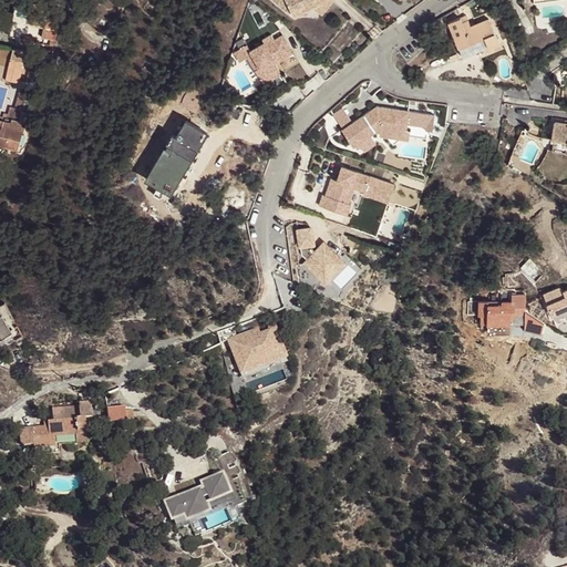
[(275,0),(288,10),(291,9),(294,16),(313,6),(321,2),(320,0),(275,0)]
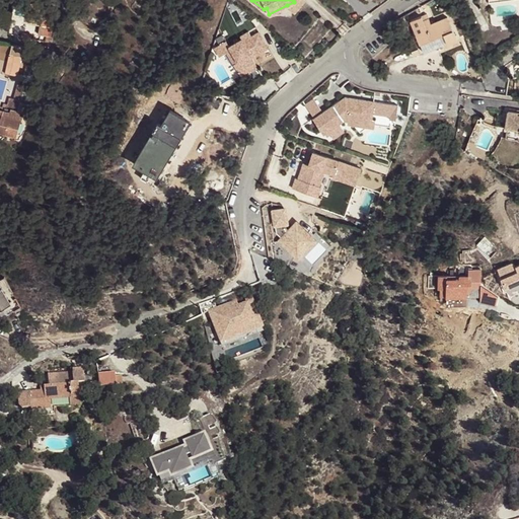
[(293,0),(294,2),(287,5),(295,12),(304,0),(293,0)]
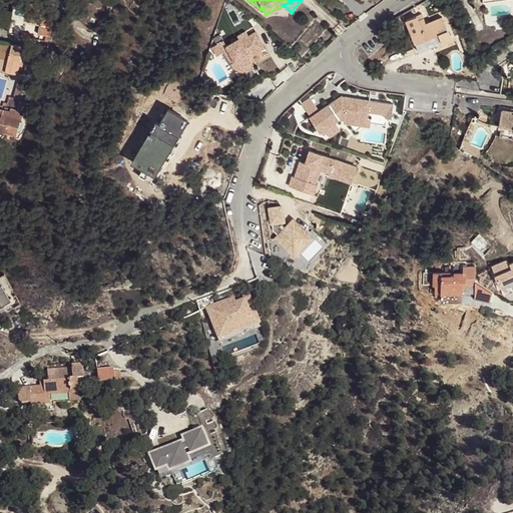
[(13,12),(10,24),(22,28),(24,15),(13,12)]
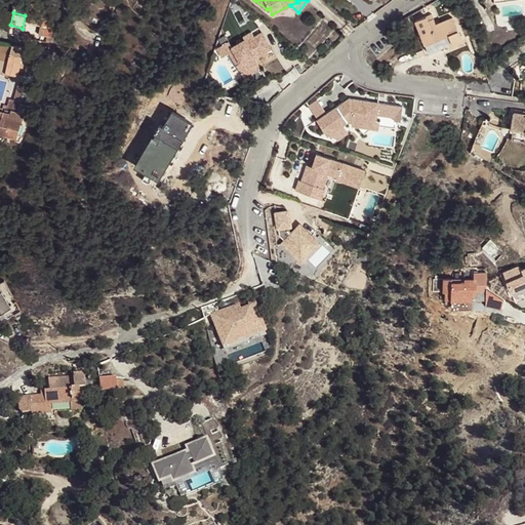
[(415,22),(429,53),(461,39),(452,16),(436,24),(432,14),(415,22)]
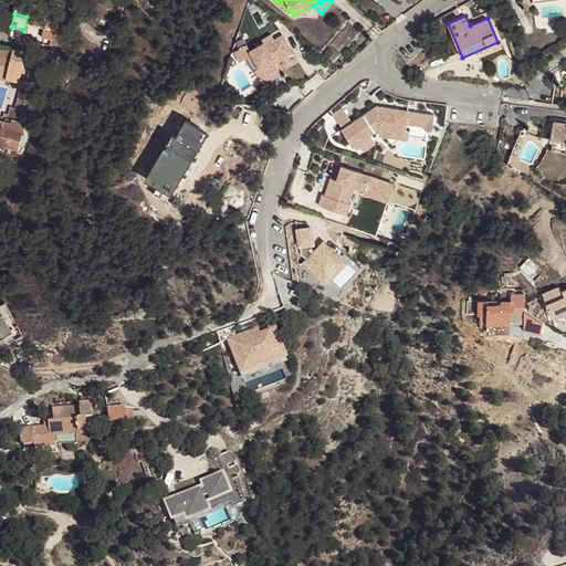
[(24,31),(22,39),(34,42),(37,33),(24,31)]
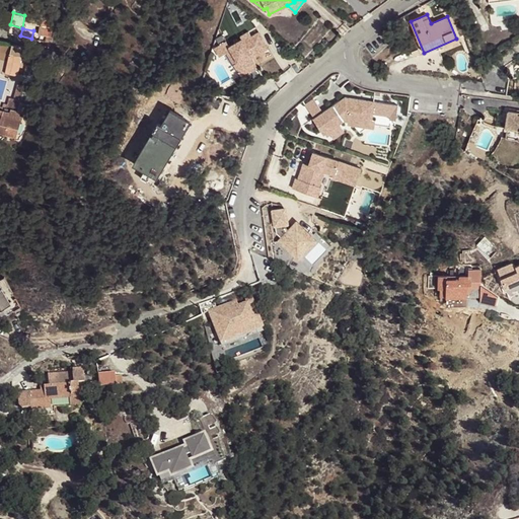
[(268,49),(260,31),(243,41),(242,39),(229,46),(229,47),(237,62),(234,64),(240,76),(257,67),(252,57),(250,55),(254,52),(256,55),(268,49)]
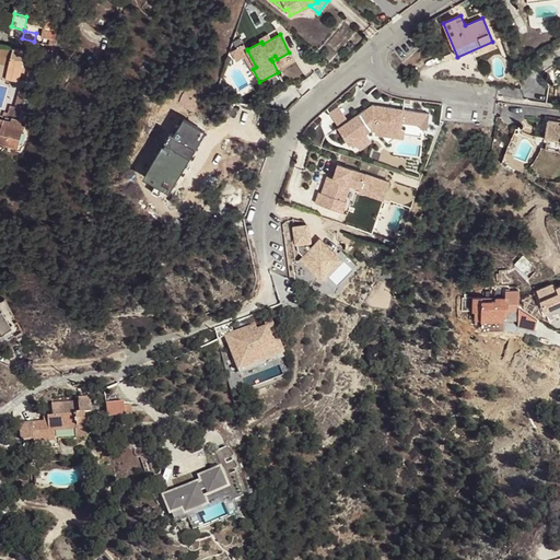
[(247,49),(244,44),(232,50),(236,57),(247,50),(247,49)]
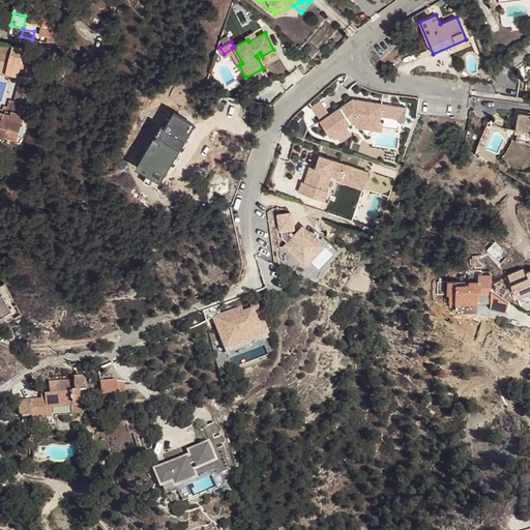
[(34,51),(13,45),(9,63),(0,60),(0,72),(6,75),(7,72),(18,76),(20,68),(20,69),(22,62),(30,64),(34,51)]
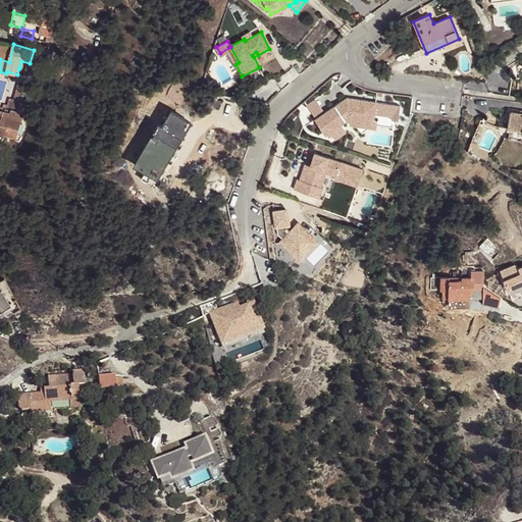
[(57,69),(66,73),(74,60),(62,57),(57,69)]
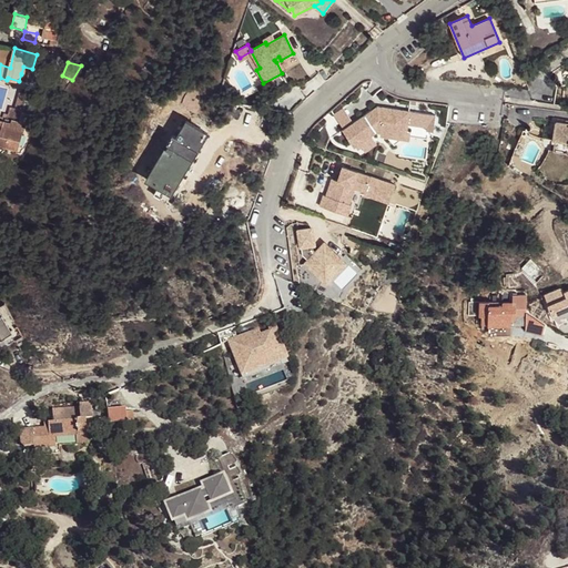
[(346,107),(335,113),(343,124),(353,118),(346,107)]
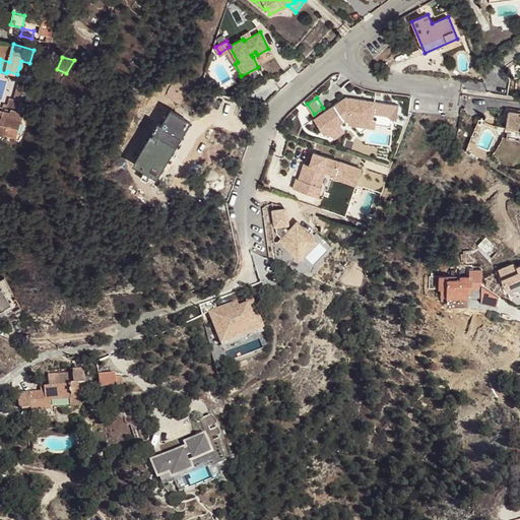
[(375,102),(345,98),(338,103),(339,105),(336,107),(335,105),(314,119),(324,134),(345,120),(348,120),(348,116),(373,120),(375,102)]
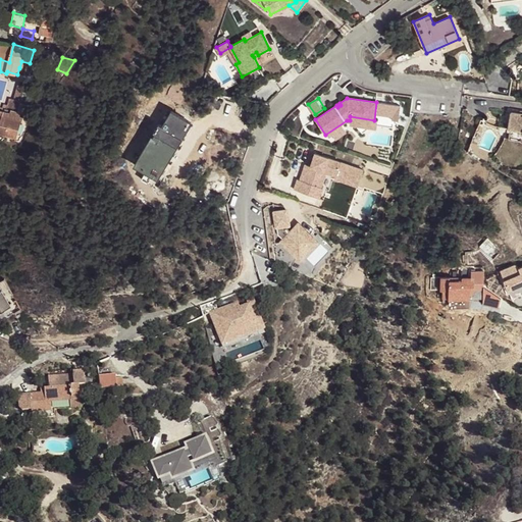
[(23,113),(10,110),(9,112),(0,109),(0,132),(17,137),(23,113)]
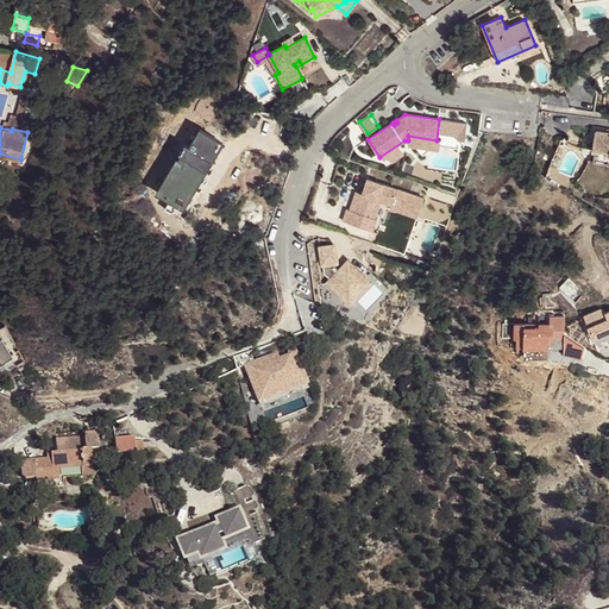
[(607,133),(597,132),(594,150),(608,151),(608,129),(607,129),(607,133)]
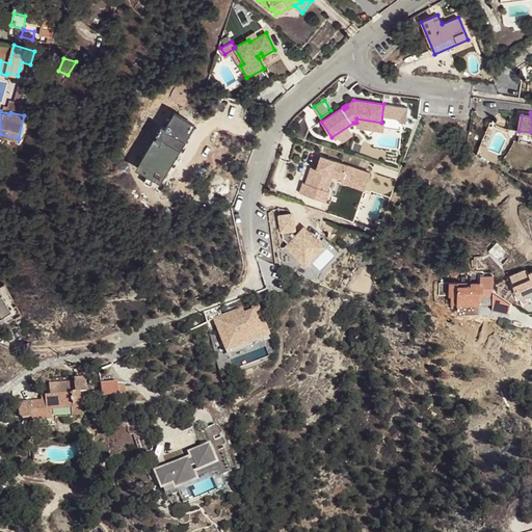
[(176,147),(170,142),(175,135),(181,138),(190,122),(175,113),(165,128),(165,129),(162,127),(157,135),(160,137),(152,151),(149,149),(141,160),(153,166),(159,170),(164,174),(170,162),(167,160),(176,147)]
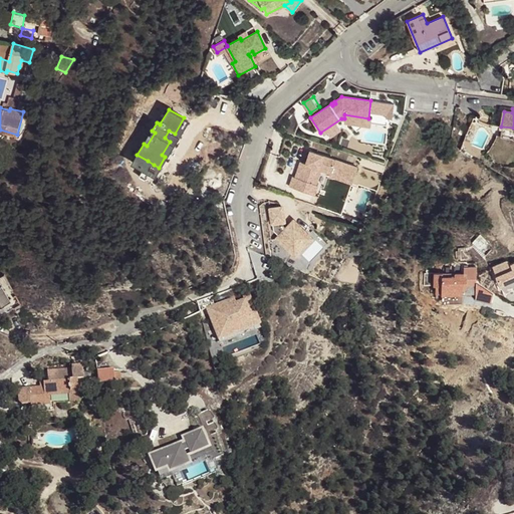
[(344,114),(344,118),(343,122),(370,126),(371,118),(368,118),(344,114)]
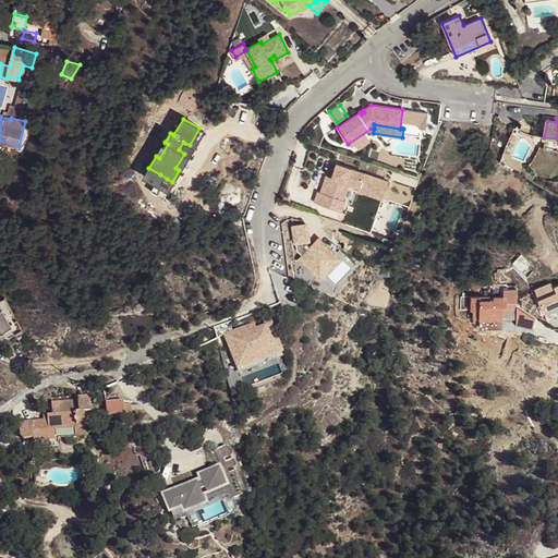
[(194,148),(204,131),(199,128),(190,145),(194,148)]
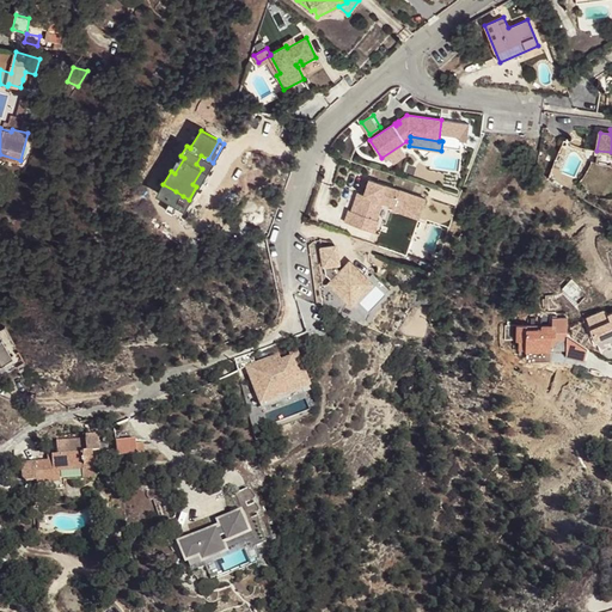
[(426,200),(369,179),(363,195),(362,195),(356,213),(350,210),(348,210),(344,221),(378,233),(383,222),(385,224),(391,208),(420,219),(426,200)]
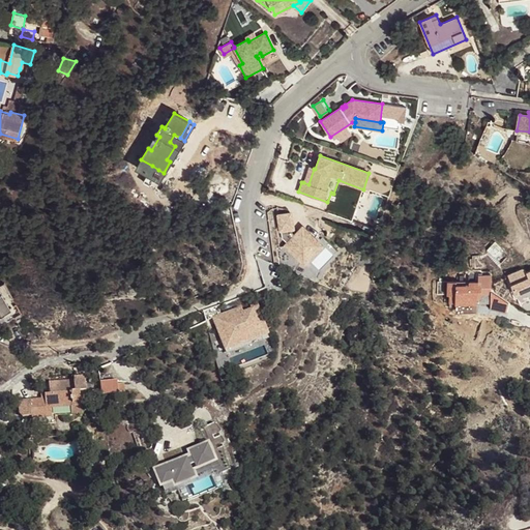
[(149,185),(158,170),(152,166),(143,181),(149,185)]
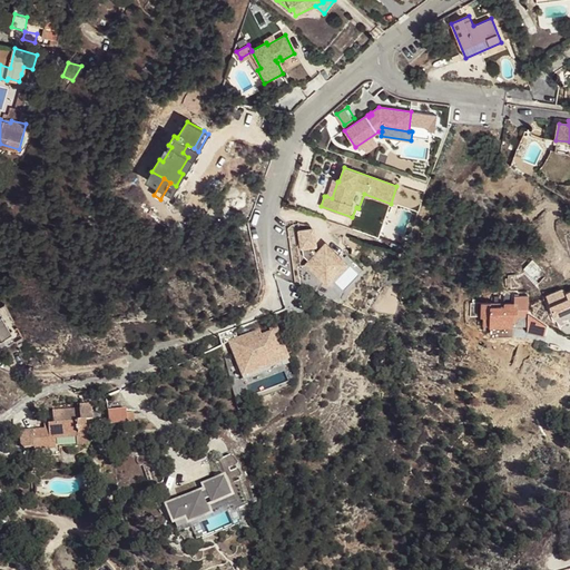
[(332,198),(337,182),(333,179),(326,196),(332,198)]
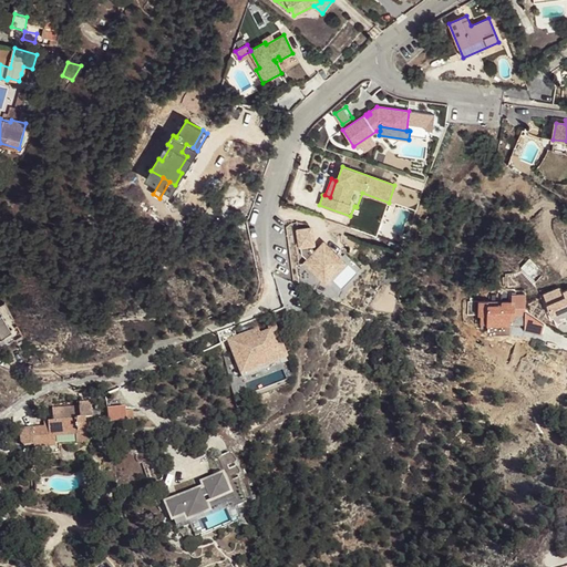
[(347,261),(323,240),(315,250),(312,249),(311,245),(316,245),(312,226),(298,228),(301,255),(307,259),(303,263),(326,284),(347,261)]
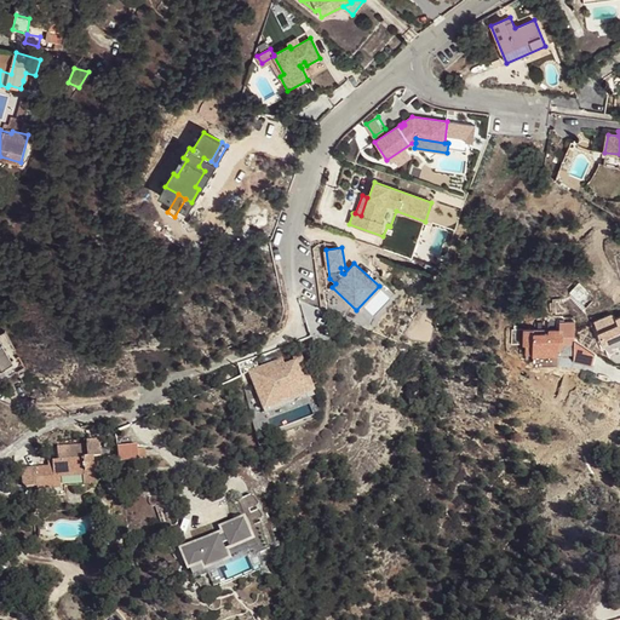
[(619,322),(618,323),(614,313),(595,321),(604,344),(619,336),(619,322)]
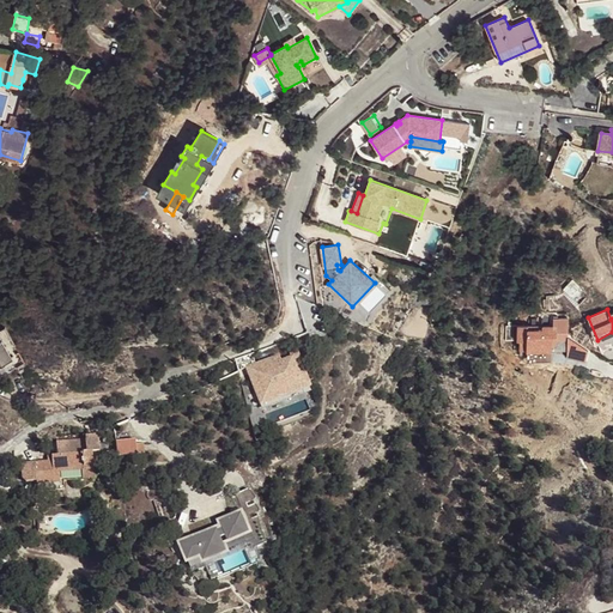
[(569,334),(569,319),(553,317),(553,326),(517,325),(517,340),(520,340),(520,350),(552,350),(552,345),(556,345),(556,340),(569,340),(569,334)]
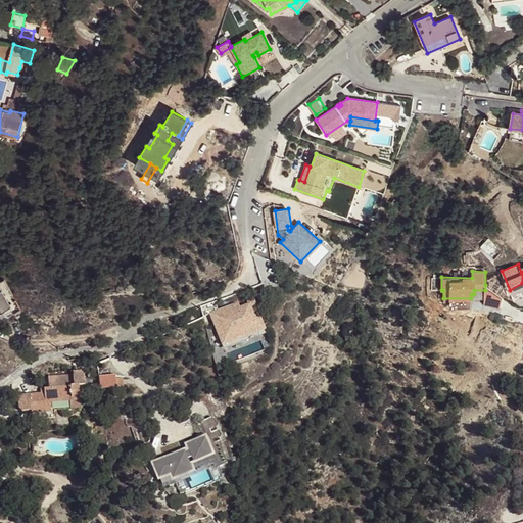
[(0,312),(11,305),(2,290),(0,290),(0,312)]
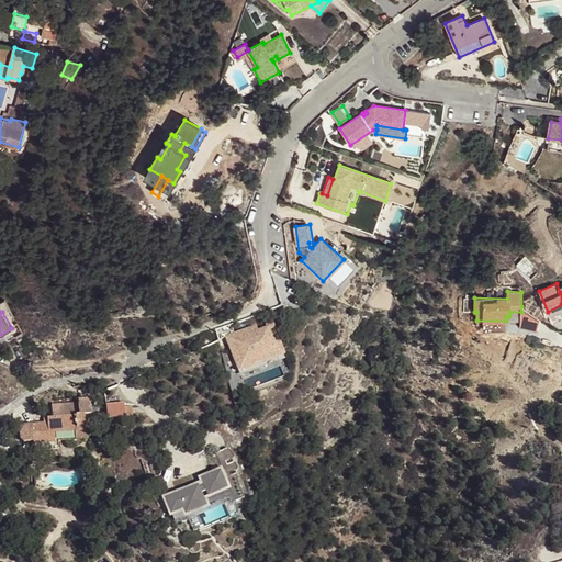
[(525,328),(542,330),(544,314),(527,313),(525,328)]
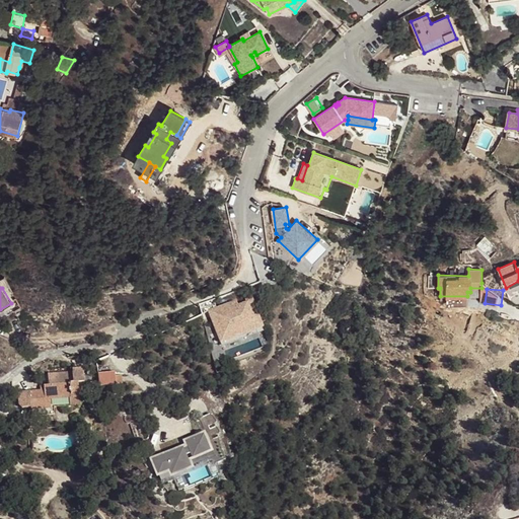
[(199,304),(201,313),(208,310),(220,343),(255,330),(254,325),(260,322),(253,304),(247,305),(246,303),(238,306),(236,301),(216,308),(213,299),(199,304)]
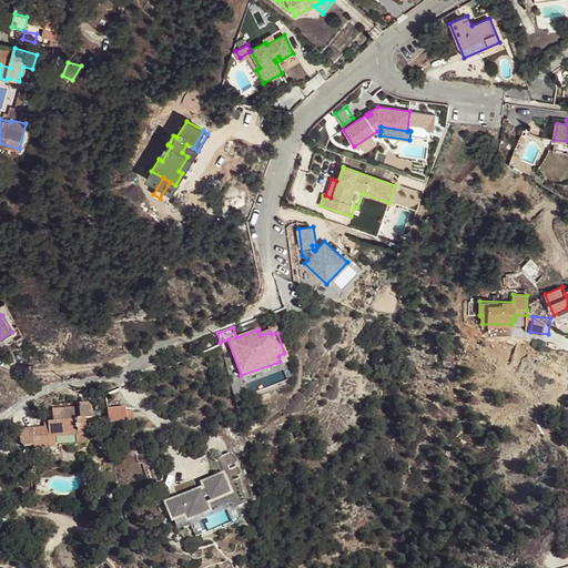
[(48,412),(49,422),(49,427),(43,428),(19,430),(20,447),(23,447),(34,446),(34,449),(56,448),(54,437),(58,437),(75,436),(77,445),(88,444),(87,427),(85,419),(92,418),(91,403),(79,404),(80,419),(77,419),(75,409),(48,412)]
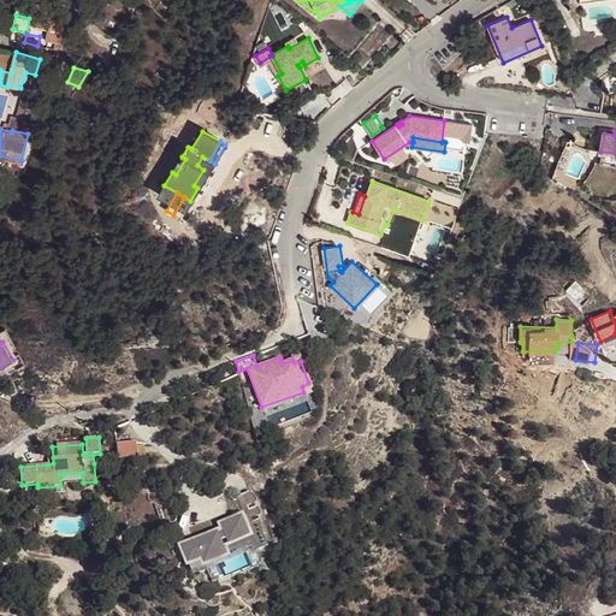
[(135,442),(116,445),(118,460),(137,456),(136,446),(135,442)]
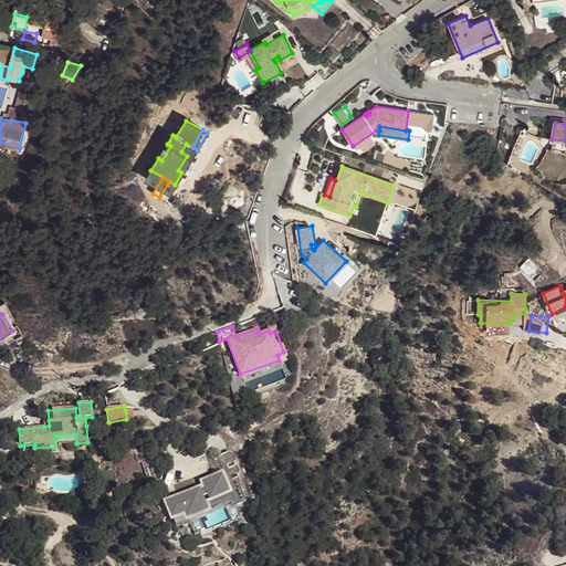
[(54,436),(55,447),(34,448),(34,453),(59,452),(58,436),(54,436)]
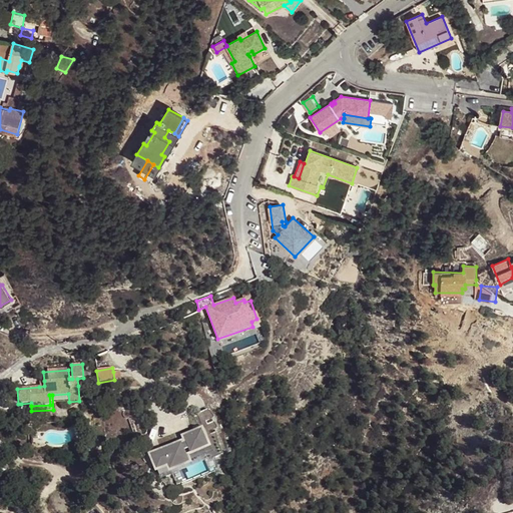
[(161,450),(172,477),(191,469),(178,439),(173,441),(170,434),(160,438),(161,440),(164,449),(161,450)]
